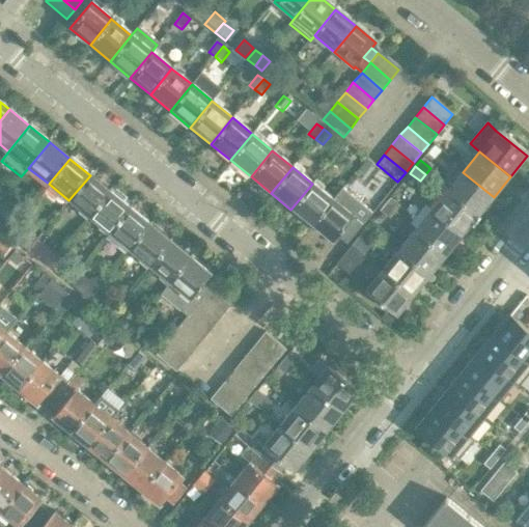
[(494,197),(463,172),(446,192),(477,217),(494,197)]
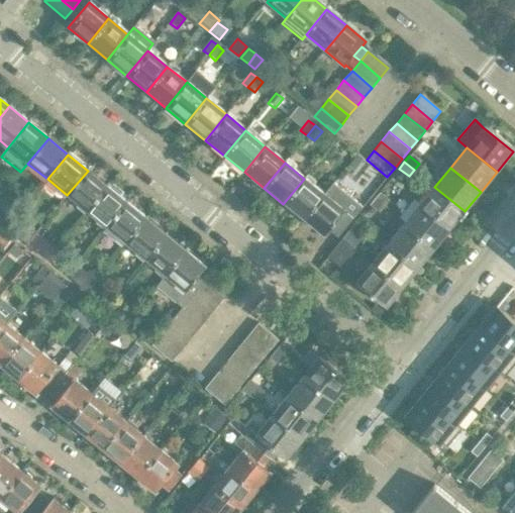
[(107,187),(88,171),(67,195),(86,211),(107,187)]
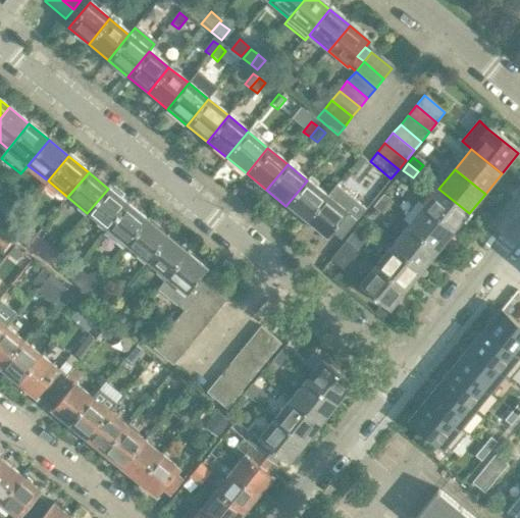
[(307,180),(286,206),(306,222),(326,196),(307,180)]
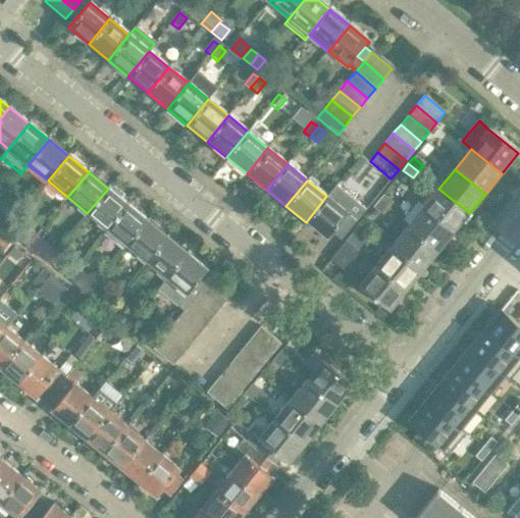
[(127,204),(108,189),(87,213),(107,229),(127,204)]
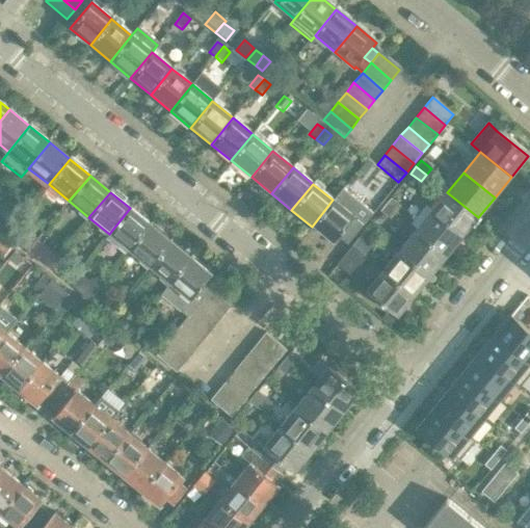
[(478,217),(447,192),(431,212),(461,237),(478,217)]
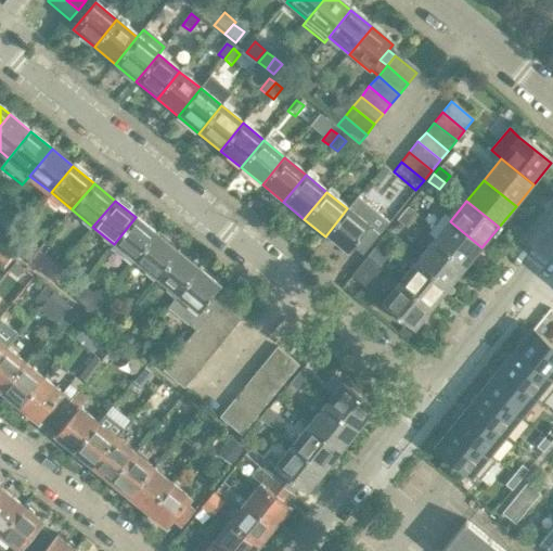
[(380,235),(369,227),(347,208),(325,236),(347,254),(351,248),(361,257),(380,235)]
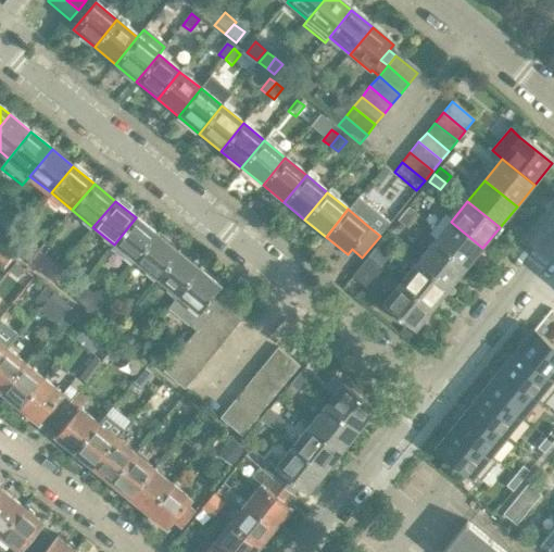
[(416,217),(406,210),(401,216),(411,224),(416,217)]
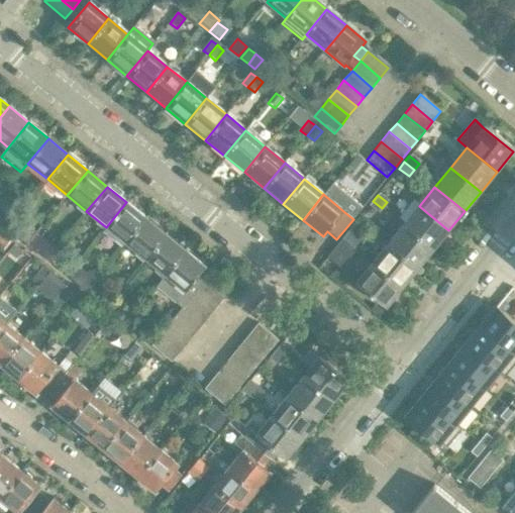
[(382,208),(373,201),(367,208),(376,215),(382,208)]
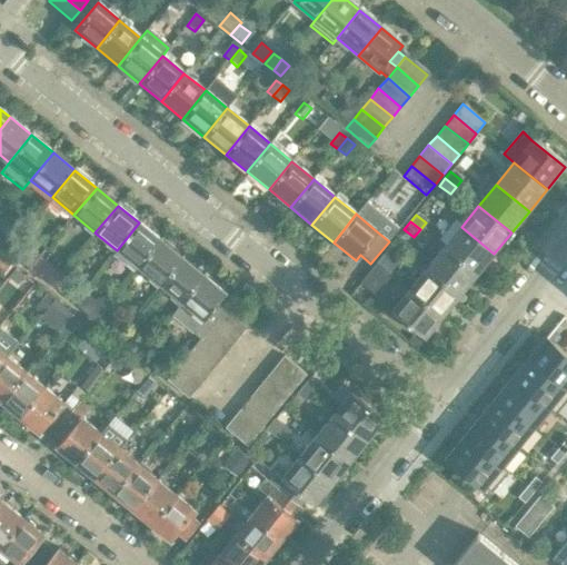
[(160,240),(139,222),(117,250),(138,268),(160,240)]
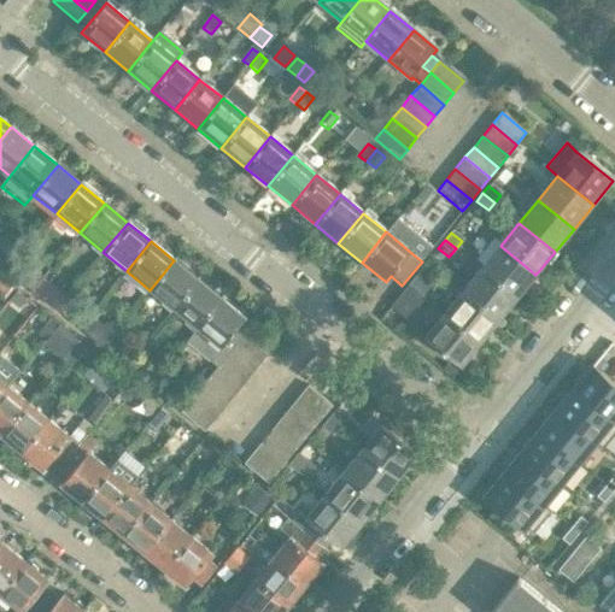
[(536,275),(501,246),(481,269),(517,298),(536,275)]
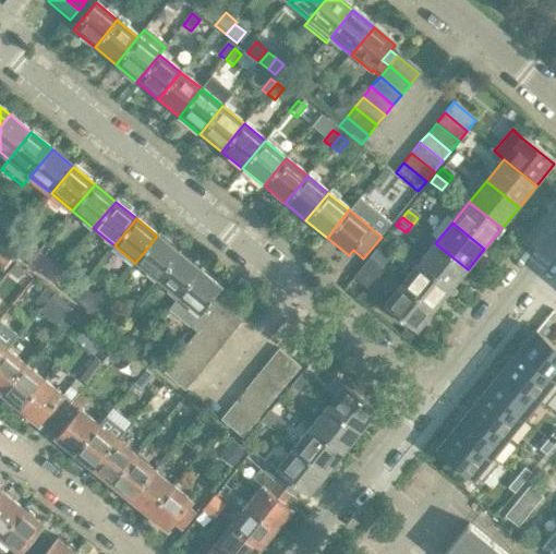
[(179,253),(157,236),(135,263),(156,280),(179,253)]
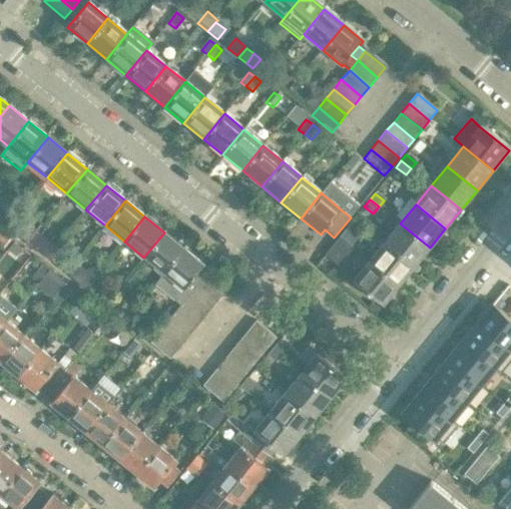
[(25,243),(34,233),(18,221),(10,231),(25,243)]
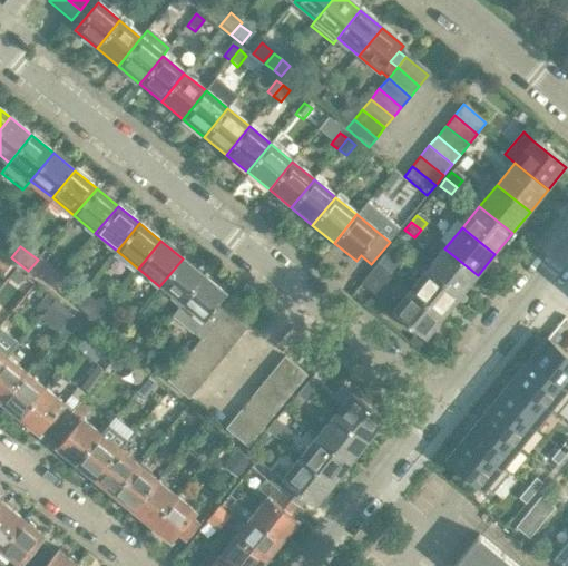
[(478,275),(444,249),(428,270),(460,296),(478,275)]
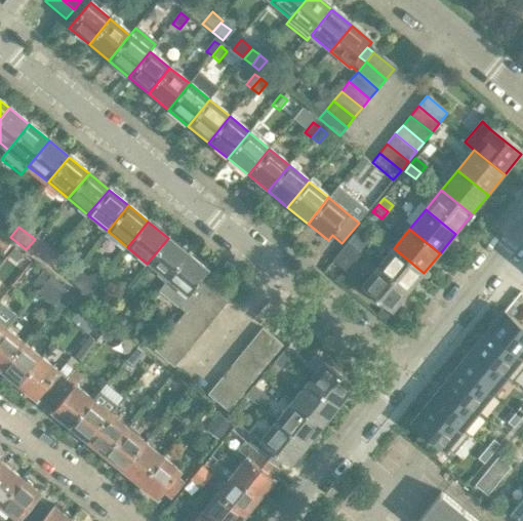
[(10,245),(0,237),(0,257),(10,245)]
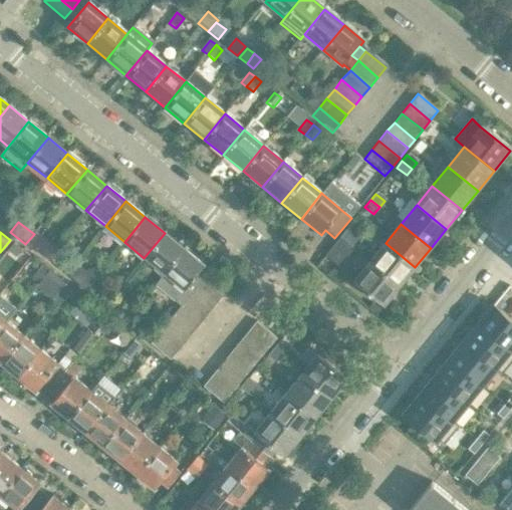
[(353,240),(343,232),(339,238),(348,246),(353,240)]
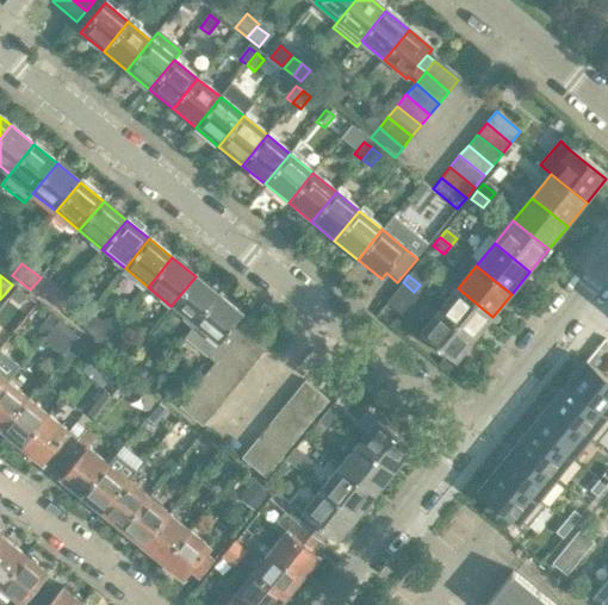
[(218,295),(196,276),(171,306),(193,324),(218,295)]
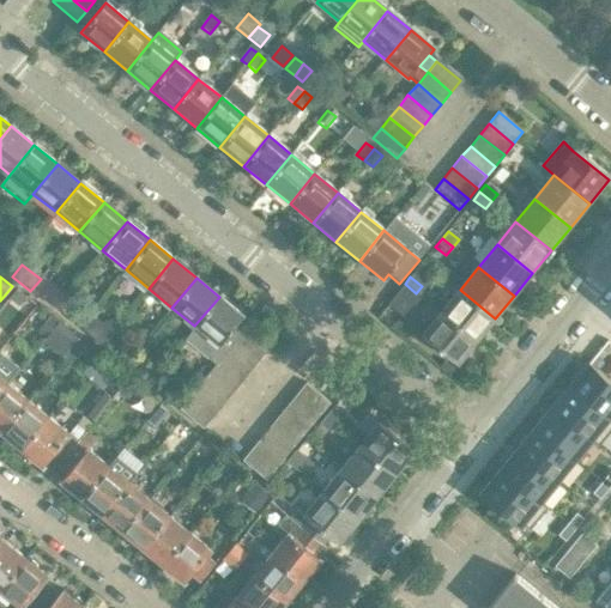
[(405,284),(386,306),(403,320),(421,297),(416,293),(405,284)]
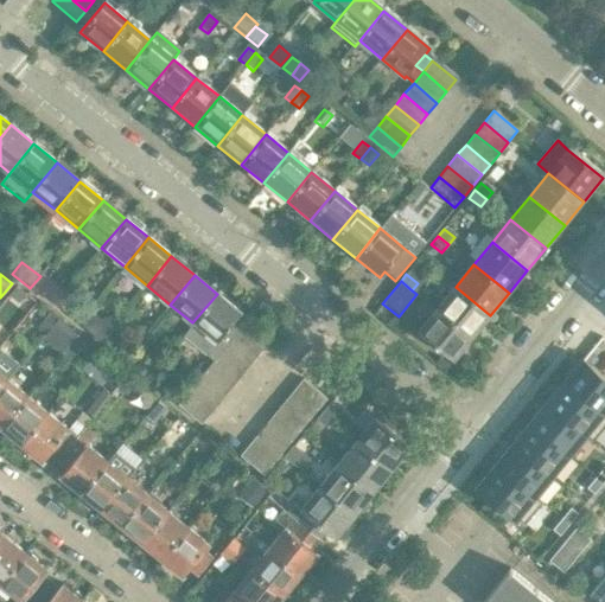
[(490,315),(456,287),(437,311),(471,339),(490,315)]
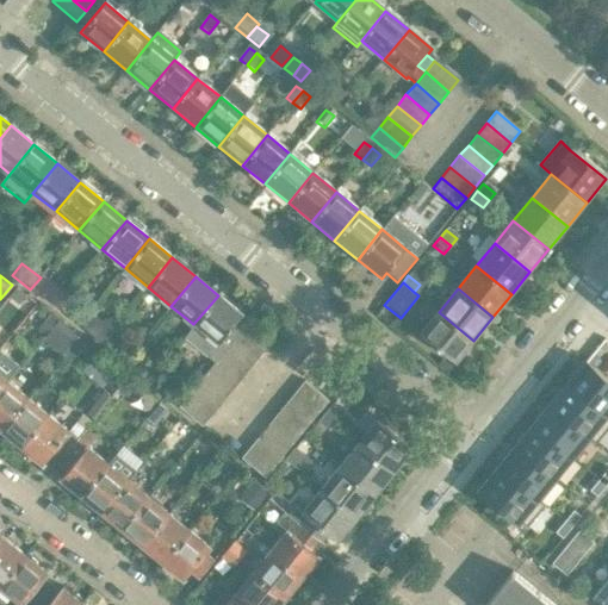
[(18,316),(29,301),(14,292),(5,305),(18,316)]
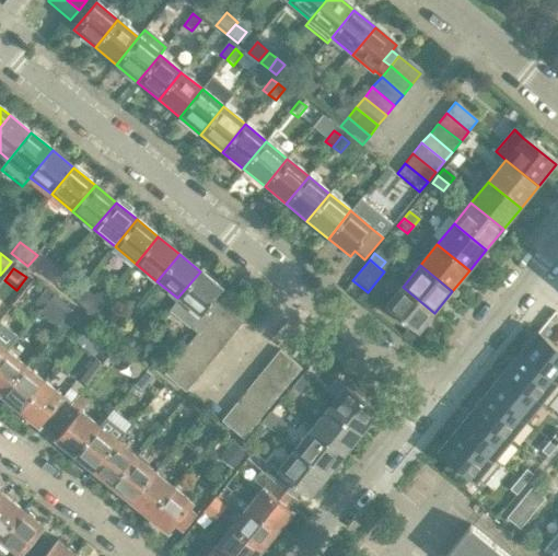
[(200,316),(222,289),(200,271),(177,298),(200,316)]
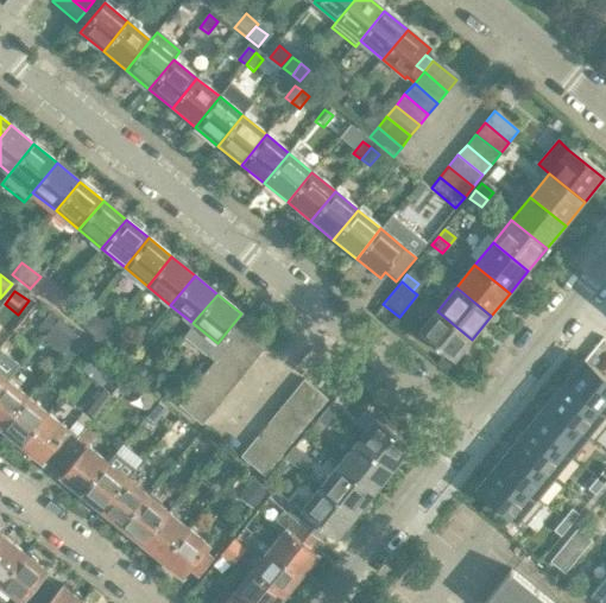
[(79,308),(68,321),(76,327),(86,315),(79,308)]
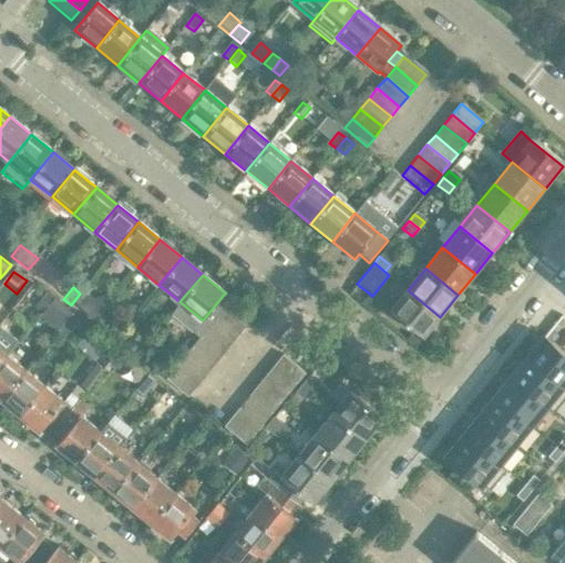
[(440,317),(408,290),(390,313),(422,339),(440,317)]
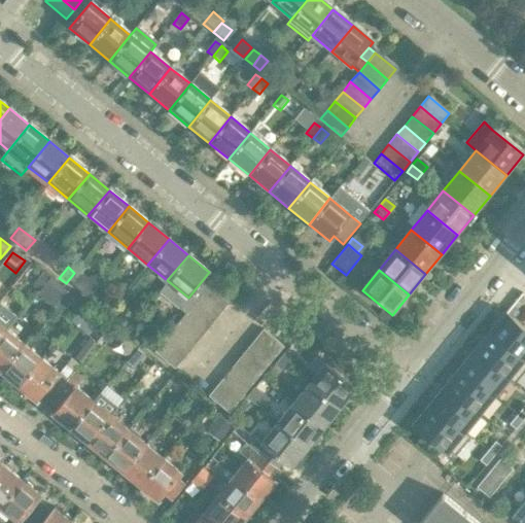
[(74,273),(66,283),(73,289),(81,278),(74,273)]
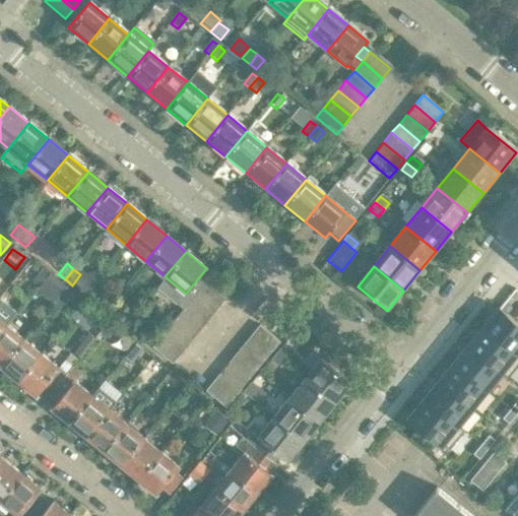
[(224,300),(204,282),(196,293),(216,309),(224,300)]
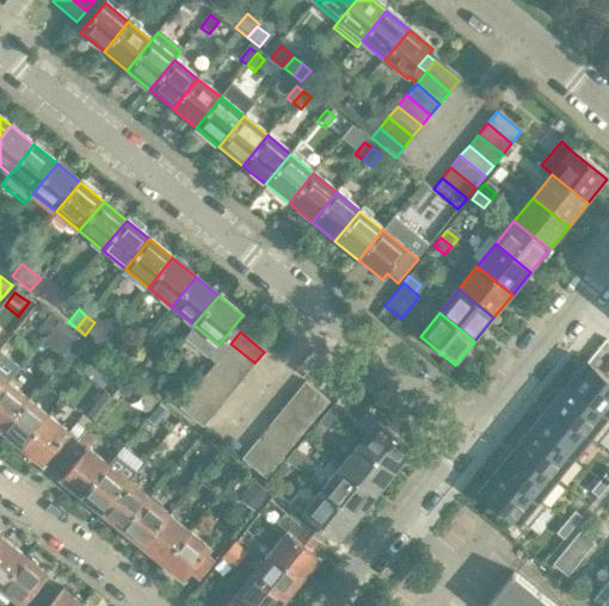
[(254,363),(231,344),(222,356),(245,375),(254,363)]
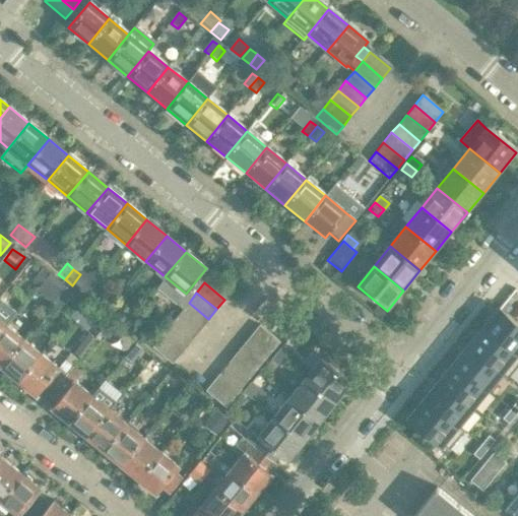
[(107,296),(98,306),(105,311),(113,301),(107,296)]
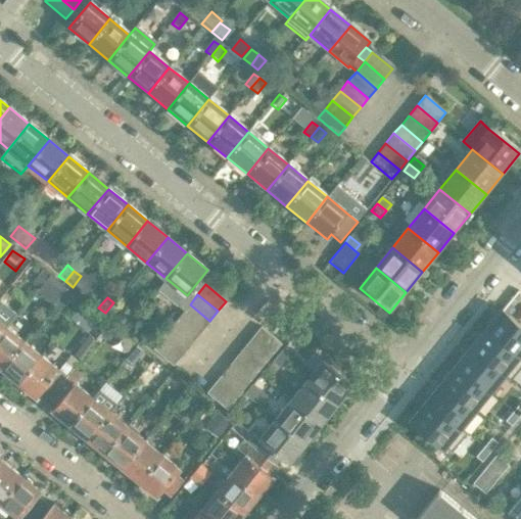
[(113,302),(105,313),(111,319),(121,309),(113,302)]
